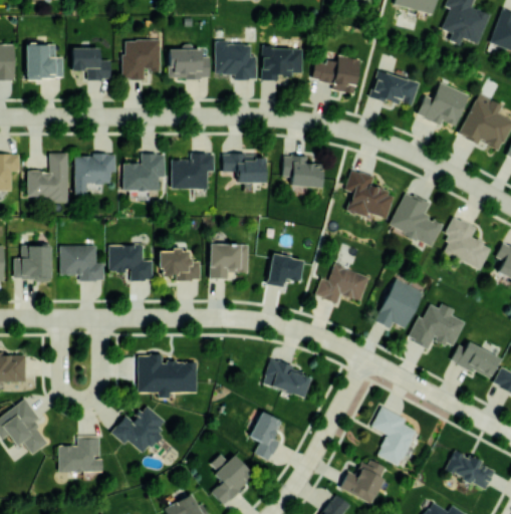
[(395,0),(395,4),(434,13),(436,0),(395,0)]
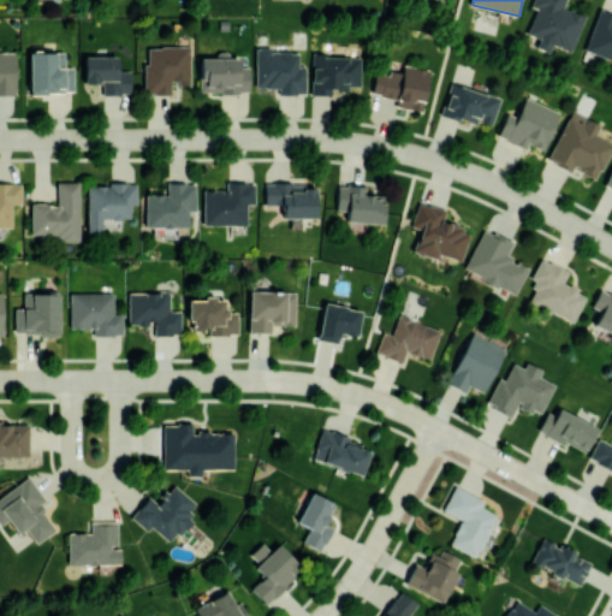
[(587,15),(565,7),(568,0),(535,0),(533,6),(539,9),(529,34),(541,39),(538,47),(551,53),(554,45),(574,52),(587,15)]
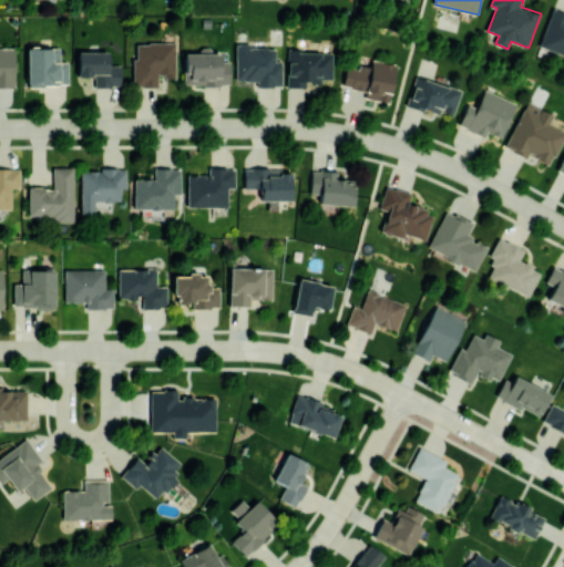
[(541,47),(563,54),(563,10),(554,8),(541,47)]
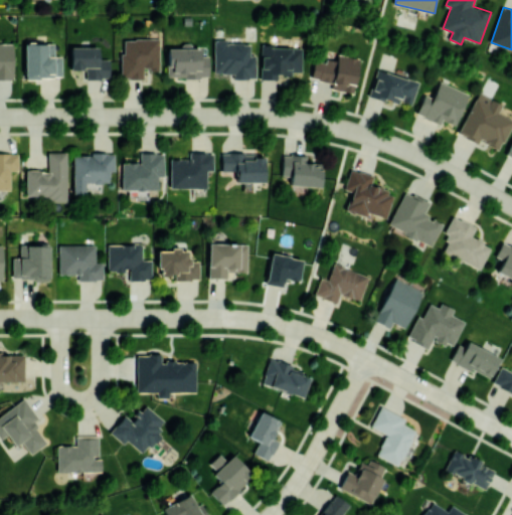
[(161,38),(123,38),(124,79),(145,78),(145,69),(161,69),(161,38)]
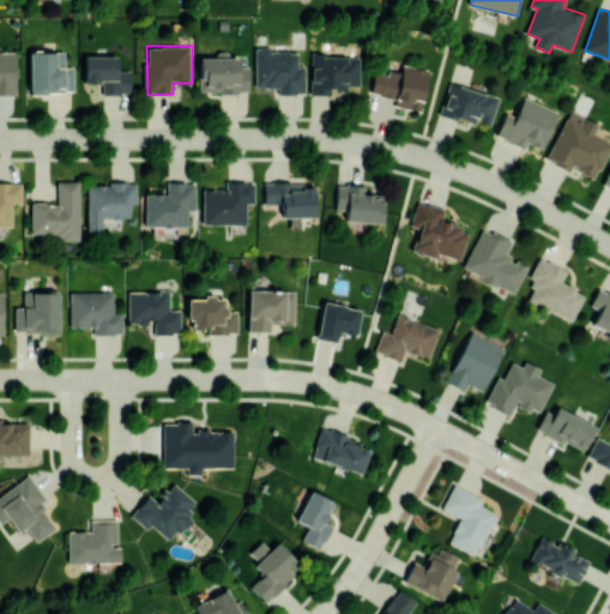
[(307,94),(307,66),(300,66),(300,50),(272,52),(272,47),(257,47),(258,88),(281,86),(281,94),(307,94)]
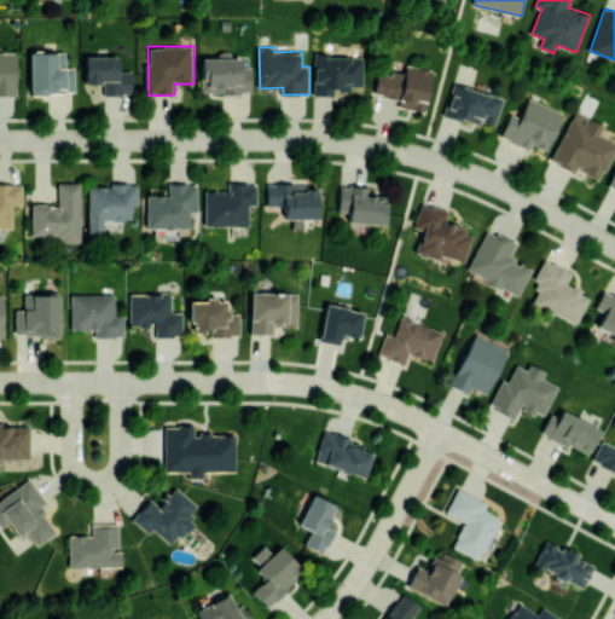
[(0,93),(18,94),(18,52),(0,51),(0,93)]
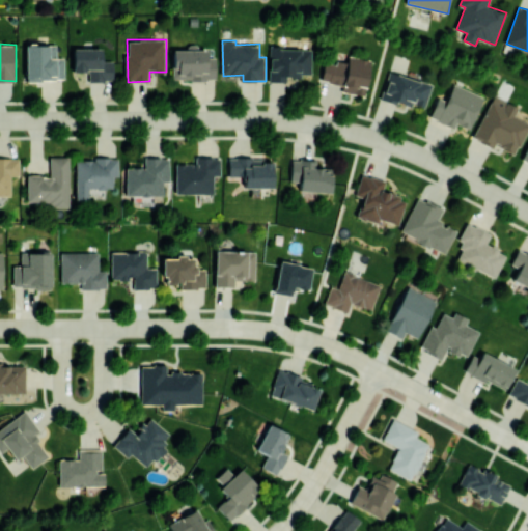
[(27,45),(28,81),(66,81),(66,57),(58,57),(58,45),(27,45)]
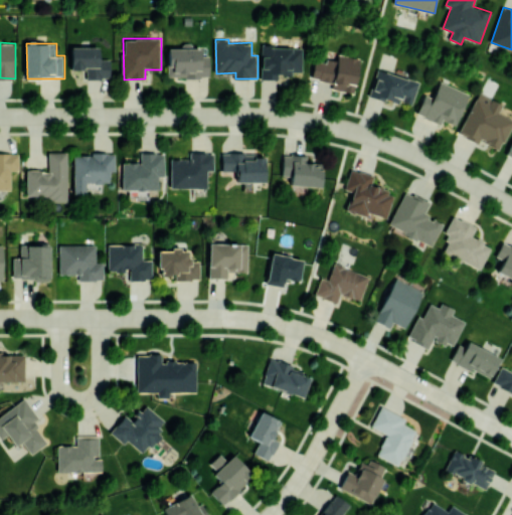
[(101,47),(72,46),(72,69),(88,69),(88,78),(112,78),(112,59),(101,58),(101,47)]
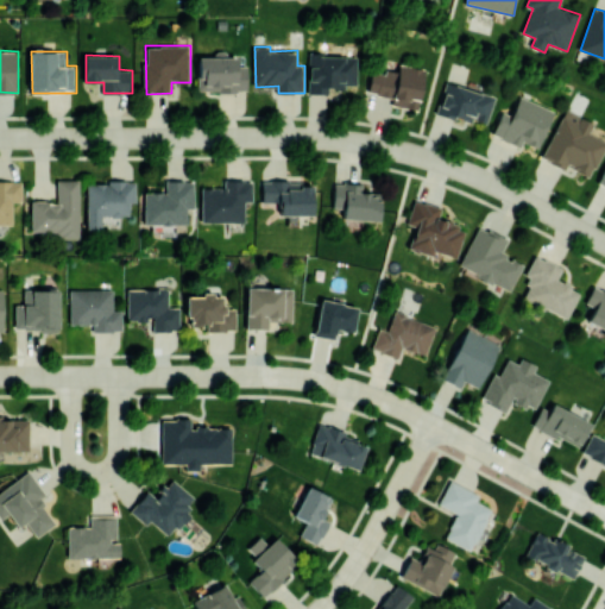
[(360,56),(312,55),(310,93),(342,94),(344,85),(359,85),(360,56)]
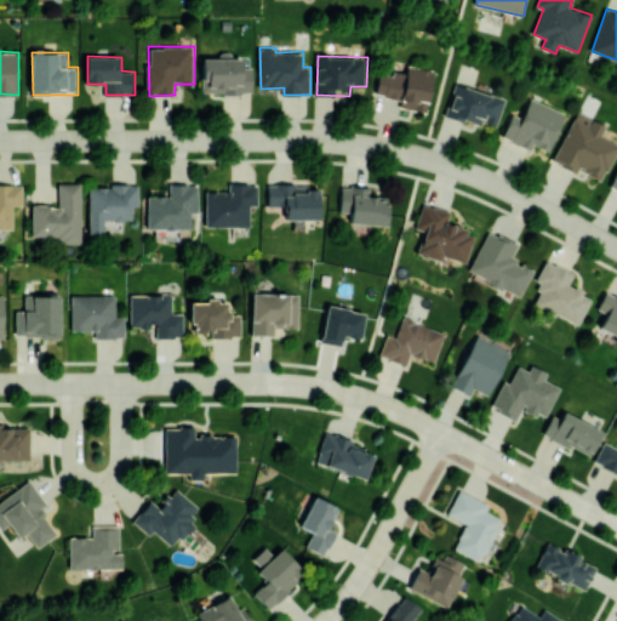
[(255,92),(253,66),(244,67),(244,57),(204,58),(205,93),(255,92)]
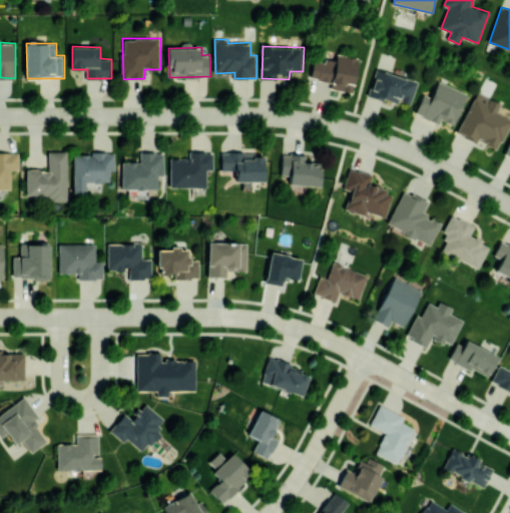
[(355,92),(360,57),(339,54),(338,58),(316,55),(312,78),(333,81),(332,89),(355,92)]
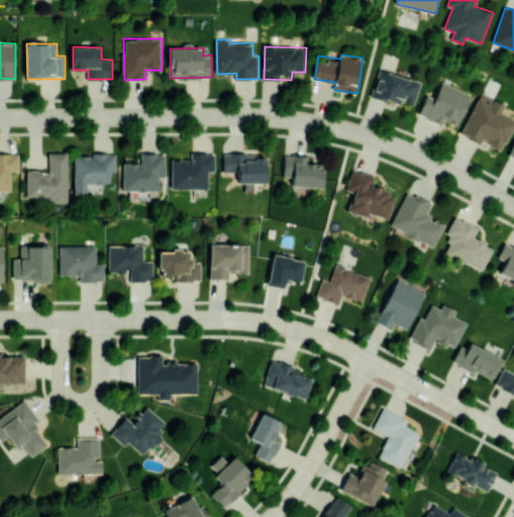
[(415,107),(422,82),(381,70),(374,95),(415,107)]
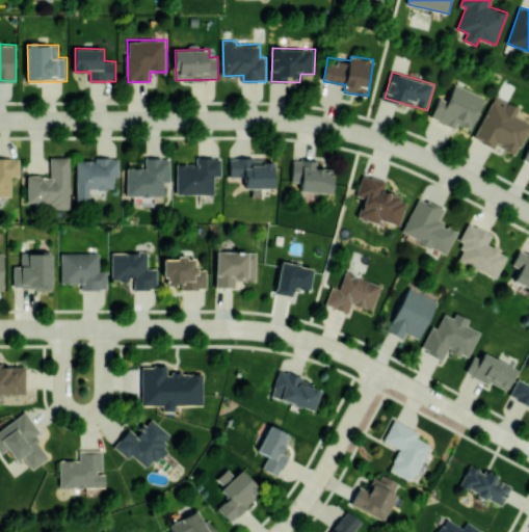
[(441,97),(431,117),(456,128),(458,124),(472,130),(486,97),(455,83),(448,100),(441,97)]
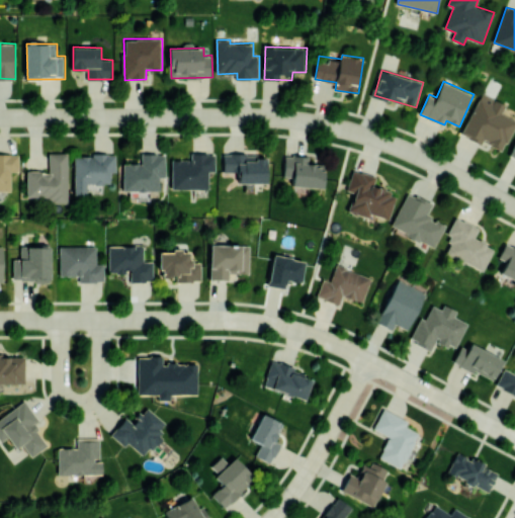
[(514,118),(503,113),(507,103),(483,92),(463,135),(483,144),(484,142),(504,151),(514,127),(514,118)]
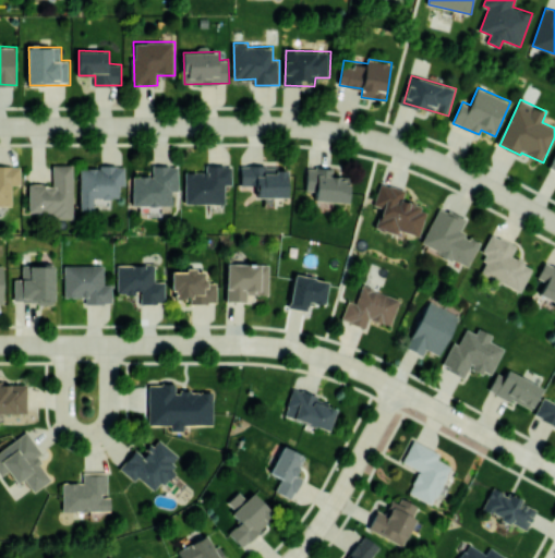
[(22,166),(0,165),(0,206),(12,206),(13,184),(21,185),(22,166)]
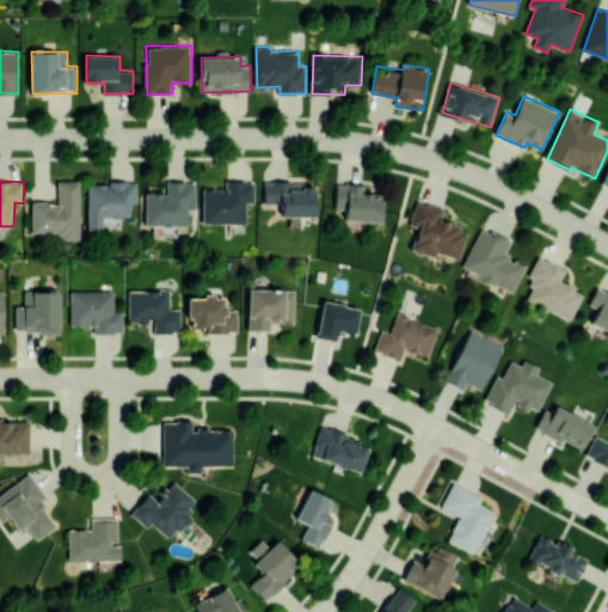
[(80,237),(81,181),(59,181),(59,202),(32,202),(32,236),(80,237)]
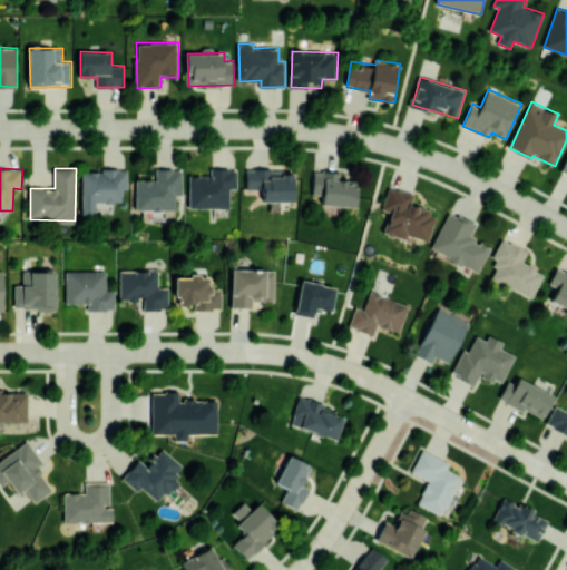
[(137,179),(136,209),(176,210),(176,195),(184,195),(184,168),(157,168),(157,179),(137,179)]
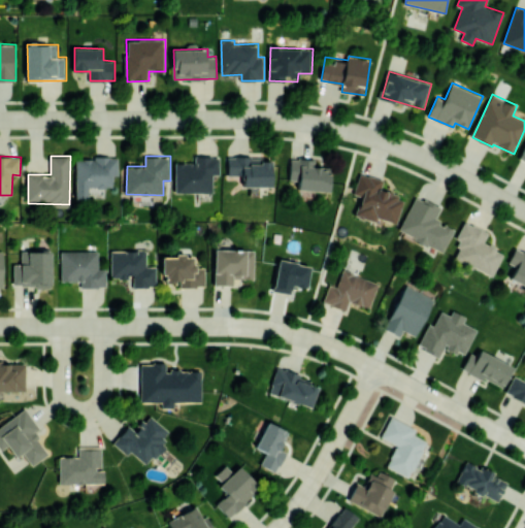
[(176,193),(214,193),(214,175),(221,175),(221,156),(196,156),(196,163),(176,162),(176,193)]
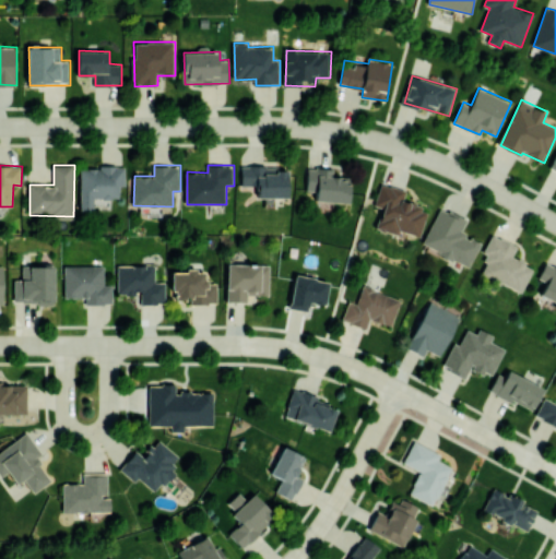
[(81,167),(81,210),(95,210),(95,201),(113,201),(113,198),(120,198),(120,186),(126,186),(126,166),(81,167)]
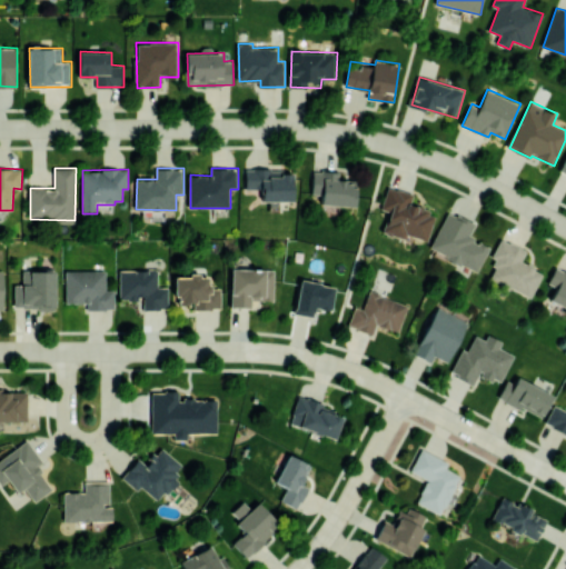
[(295,170),(246,169),(246,189),(264,189),(264,200),(295,201),(295,170)]
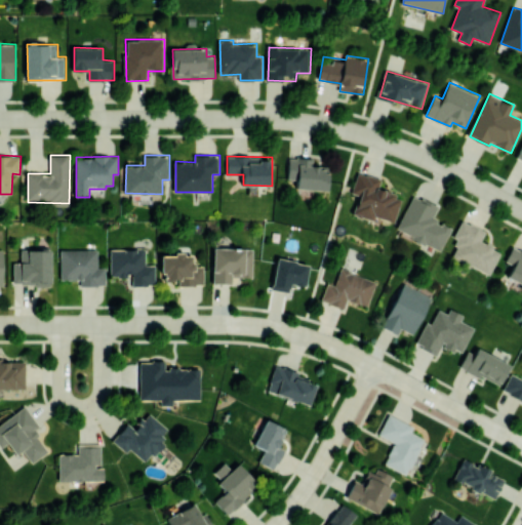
[(330,166),(314,165),(314,158),(289,157),(288,179),(297,179),(297,189),(329,190),(330,166)]
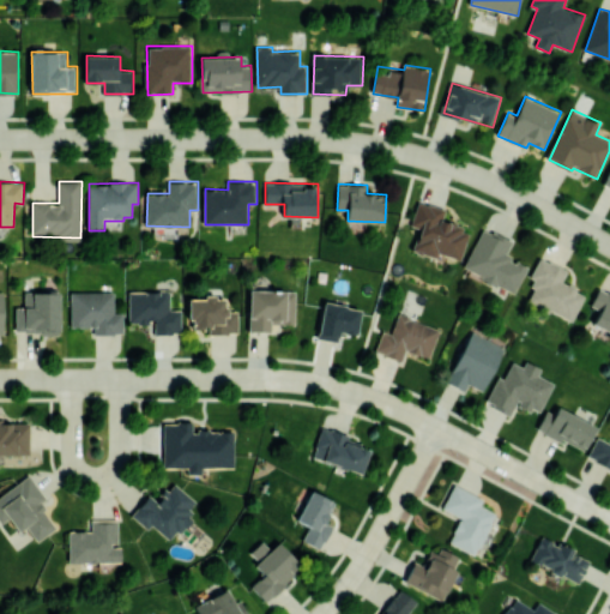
[(461,262),(471,229),(444,222),(447,209),(418,202),(412,226),(421,228),(415,248),(461,262)]
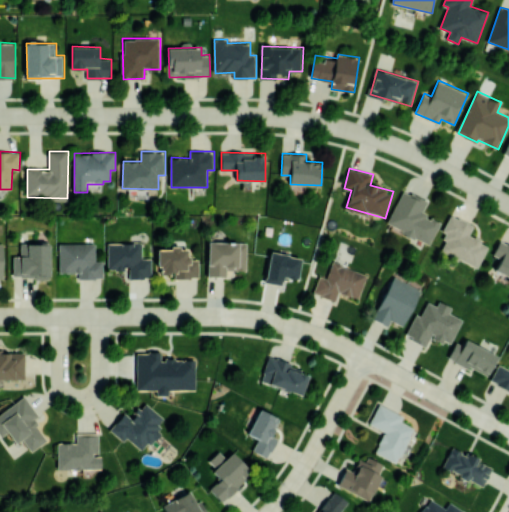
[(387,226),(431,244),(441,221),(423,214),(429,201),(402,190),(387,226)]
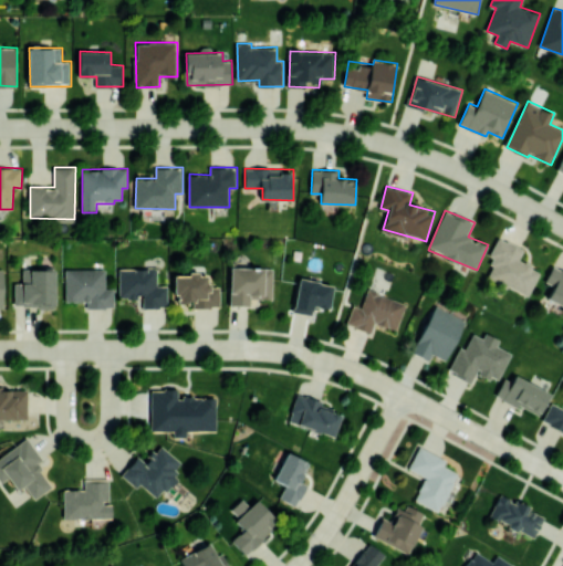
[(541,270),(520,260),(524,249),(499,238),(490,257),(496,259),(488,278),(530,295),(541,270)]
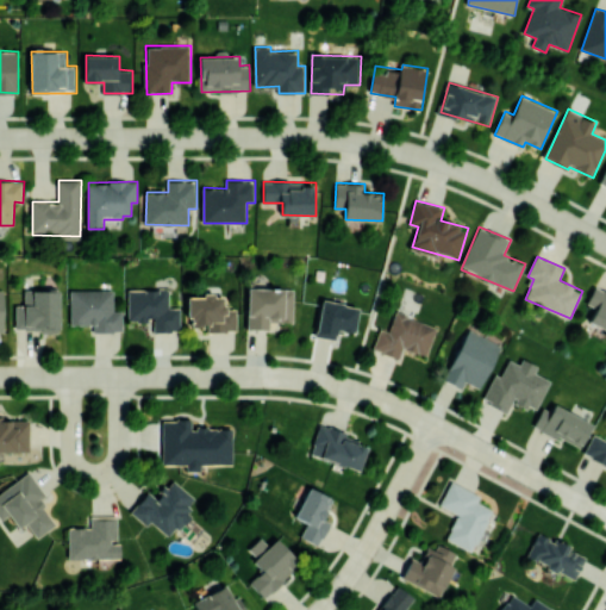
[(589,325),(605,332),(605,291),(595,286),(588,304),(597,307),(589,325)]
